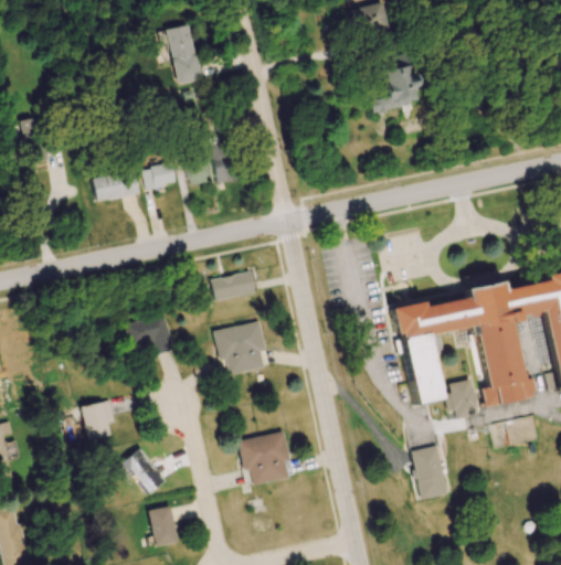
[(347,9),(352,35),(388,28),(383,2),(347,9)]
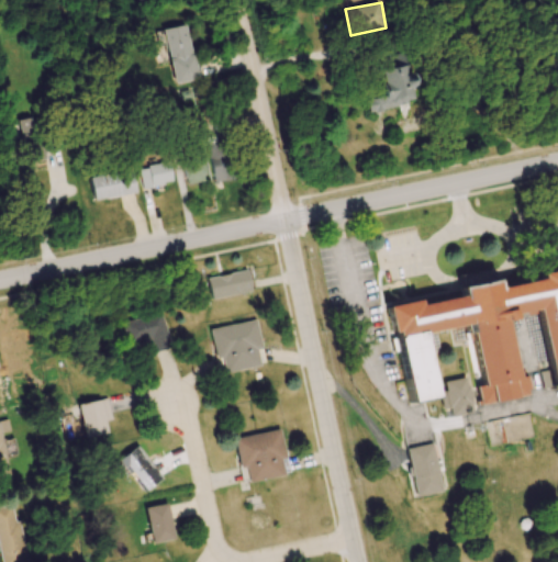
[(178,83),(201,79),(190,24),(167,29),(178,83)]
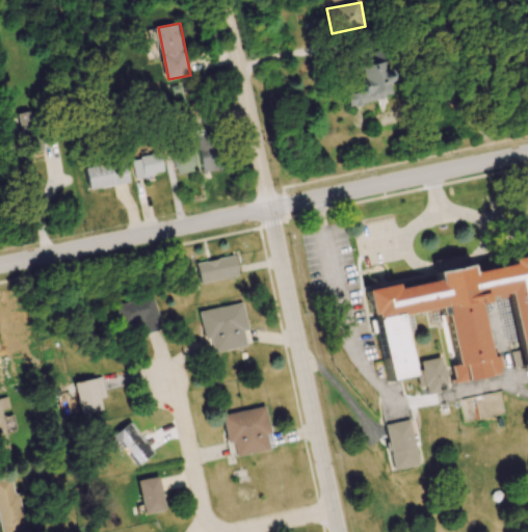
[(383,101),(381,96),(391,94),(389,83),(393,82),(389,60),(360,67),(364,88),(347,91),(350,106),(383,101)]
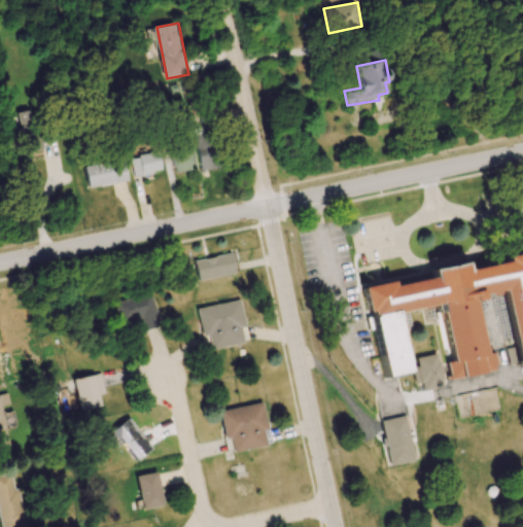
[(22,111),(27,151),(46,149),(44,130),(35,131),(33,110),(22,111)]
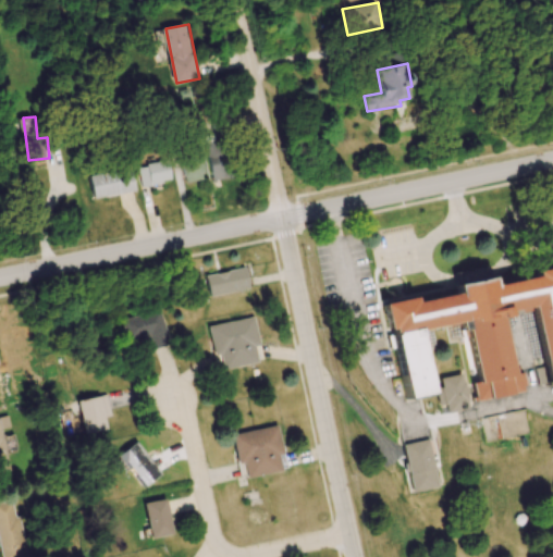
[(213,181),(234,178),(230,139),(209,141),(213,181)]
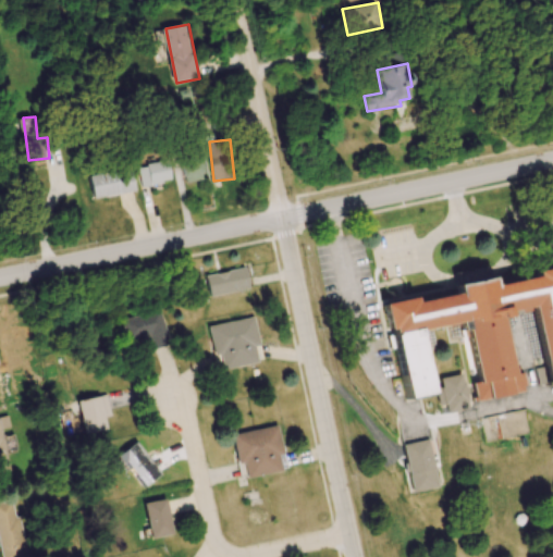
[(187,183),(207,178),(203,157),(183,160),(187,183)]
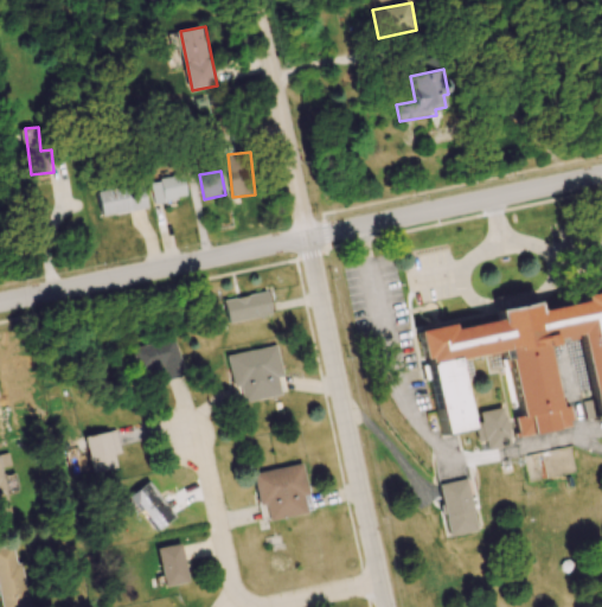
[(153,181),(157,203),(190,197),(185,176),(153,181)]
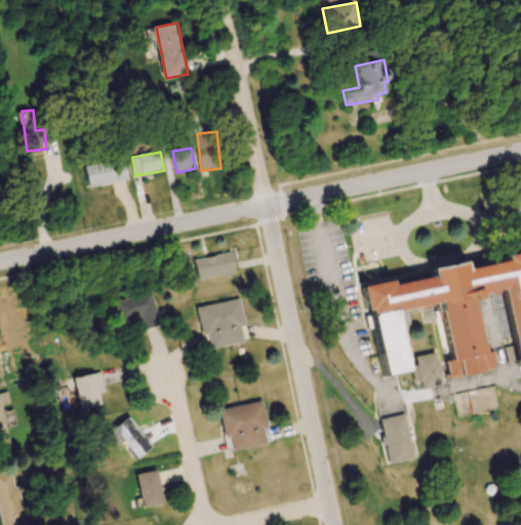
[(90,188),(130,179),(126,158),(86,166),(90,188)]
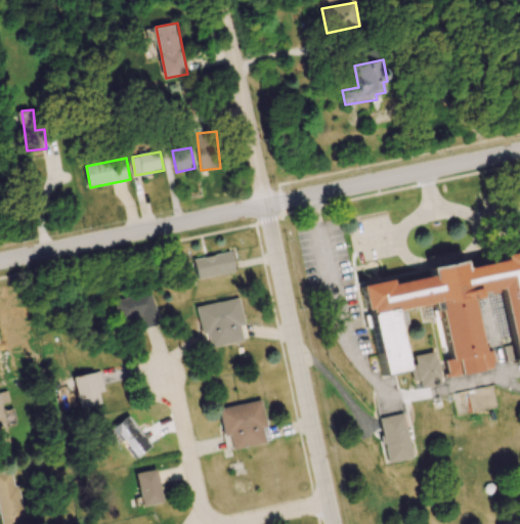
[(366,286),(379,376),(405,372),(397,309),(434,304),(435,311),(440,311),(449,376),(494,369),(491,346),(481,348),(474,295),(504,291),(514,363),(519,362),(519,252),(463,260),(462,252),(430,256),(433,276),(366,286)]
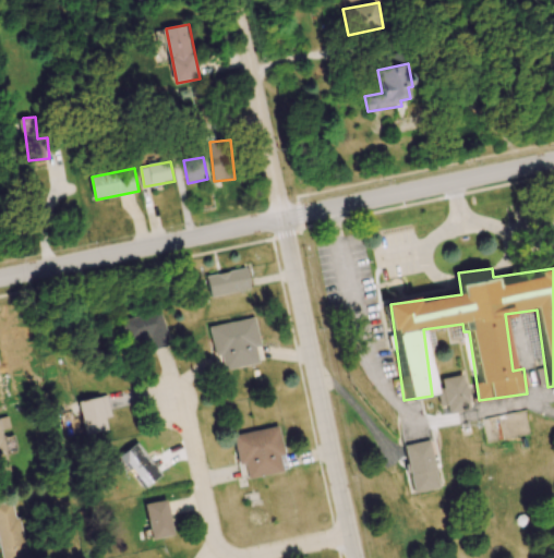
[(208,274),(211,295),(252,291),(250,269),(208,274)]
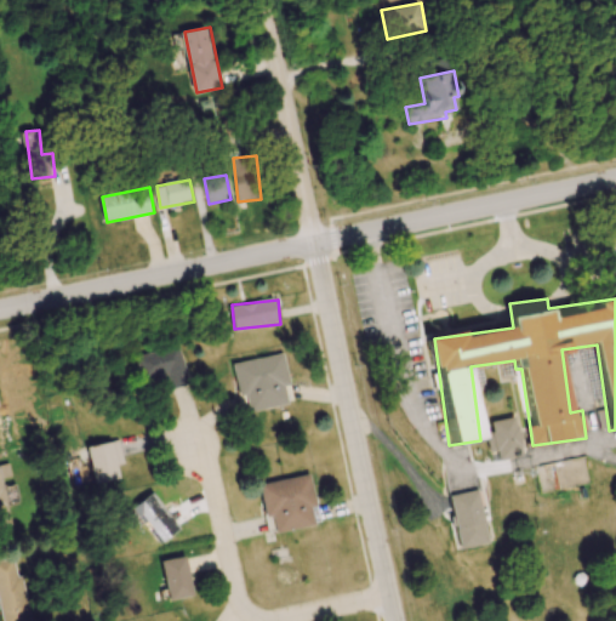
[(141,357),(148,385),(172,379),(175,388),(194,383),(183,345),(141,357)]
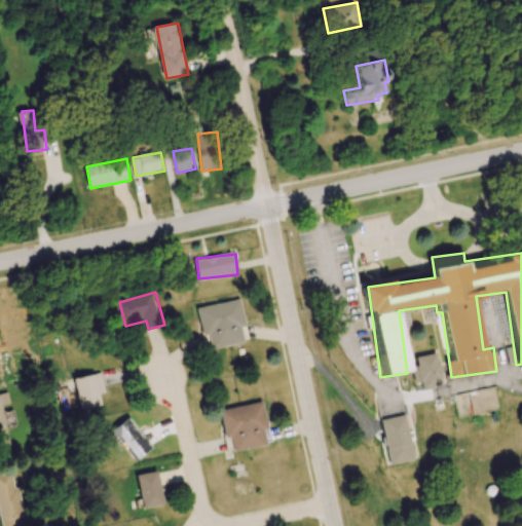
[(213,348),(247,342),(244,327),(248,326),(243,299),(199,308),(204,335),(211,334),(213,348)]
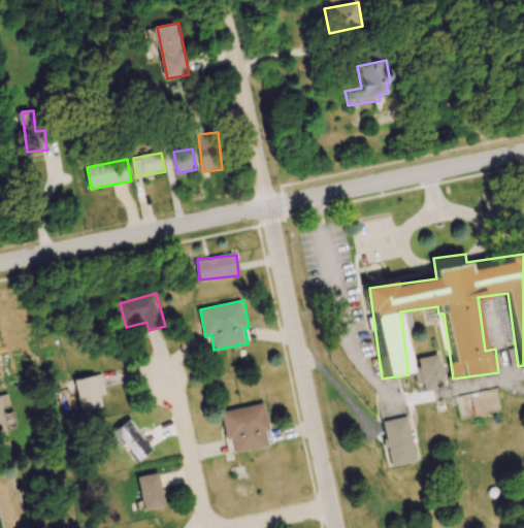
[(417,385),(424,384),(425,392),(445,388),(438,355),(419,358),(420,367),(414,368),(417,385)]
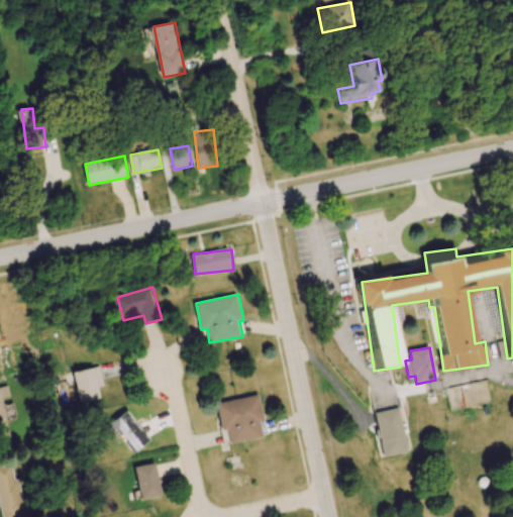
[(82,403),(103,398),(100,387),(106,386),(102,366),(75,372),(82,403)]
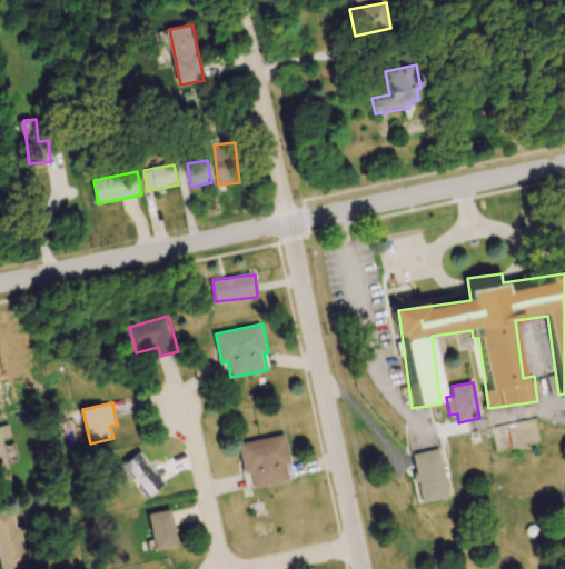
[(0,483),(12,481),(0,427),(0,426),(0,483)]
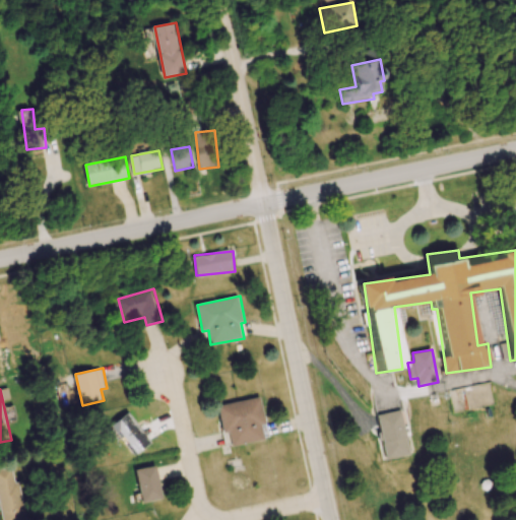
[(227,447),(269,439),(266,426),(267,426),(262,397),(219,405),(227,447)]
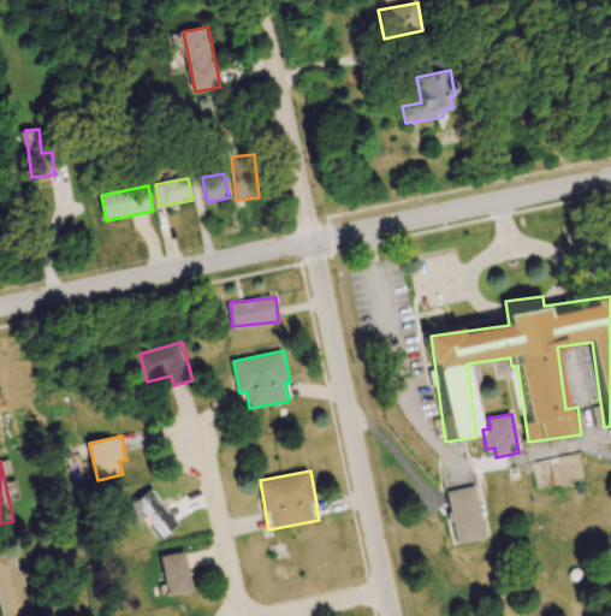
[(446,492),(458,545),(486,538),(474,485),(446,492)]
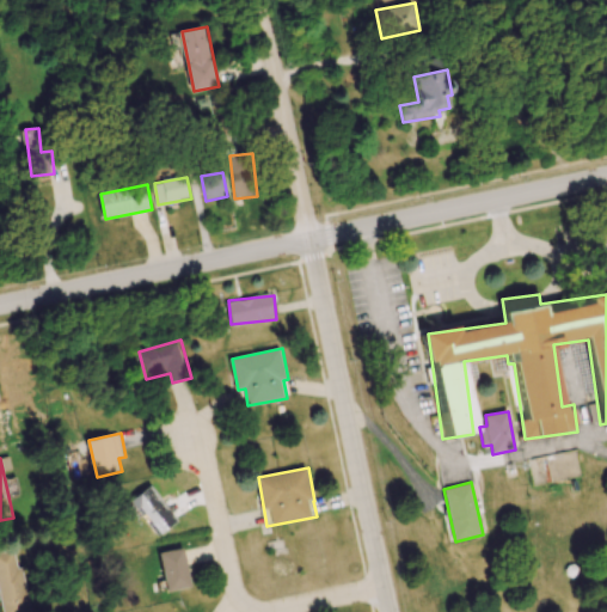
[(133,500),(158,537),(179,522),(154,485),(133,500)]
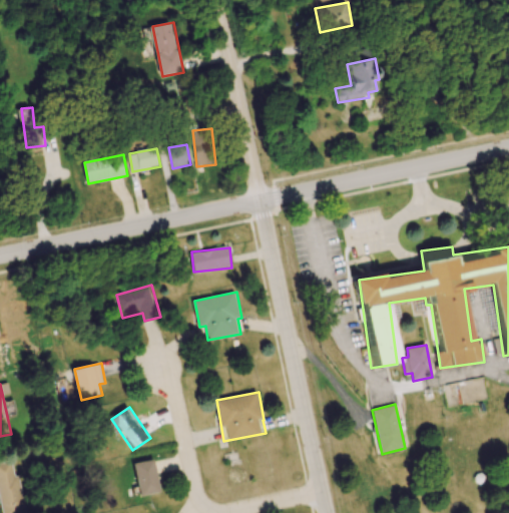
[(135,464),(142,496),(162,492),(155,459),(135,464)]
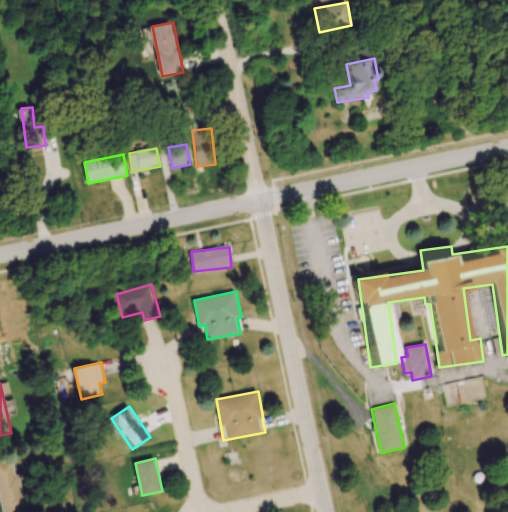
[(26,511),(19,473),(16,474),(13,462),(0,464),(0,494),(3,511),(26,511)]
